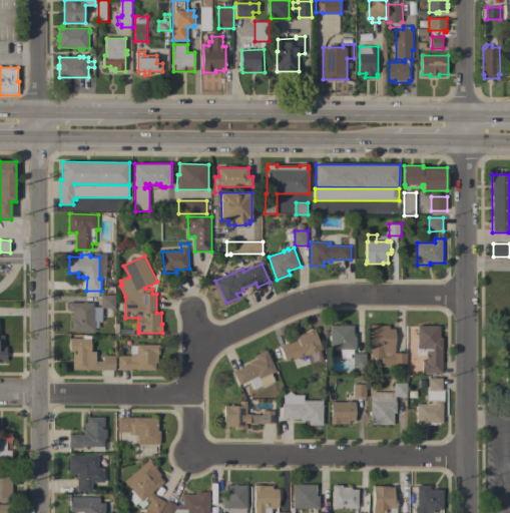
[(116,308),(101,308),(101,295),(116,295),(116,308)]
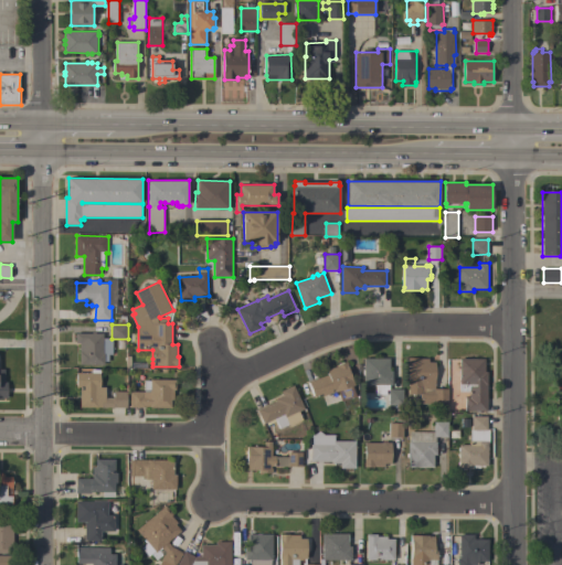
[(81,365),(81,343),(77,343),(77,333),(93,333),(93,332),(96,332),(96,333),(104,333),(104,340),(113,340),(113,355),(110,355),(110,362),(105,362),(105,364),(81,365)]
